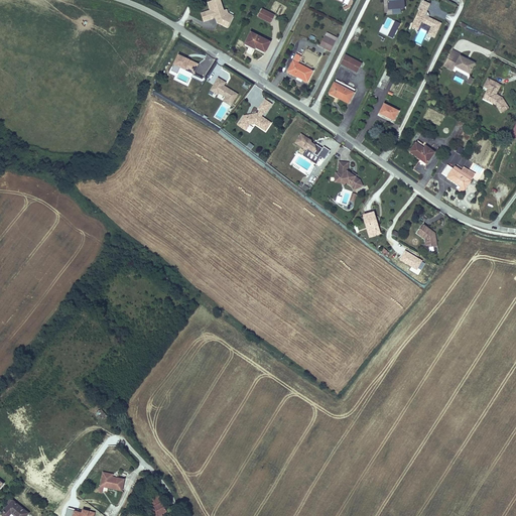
[(227,26),(231,18),(225,15),(223,10),(219,0),(214,0),(209,2),(211,10),(202,13),(204,20),(216,16),(218,21),(227,26)]
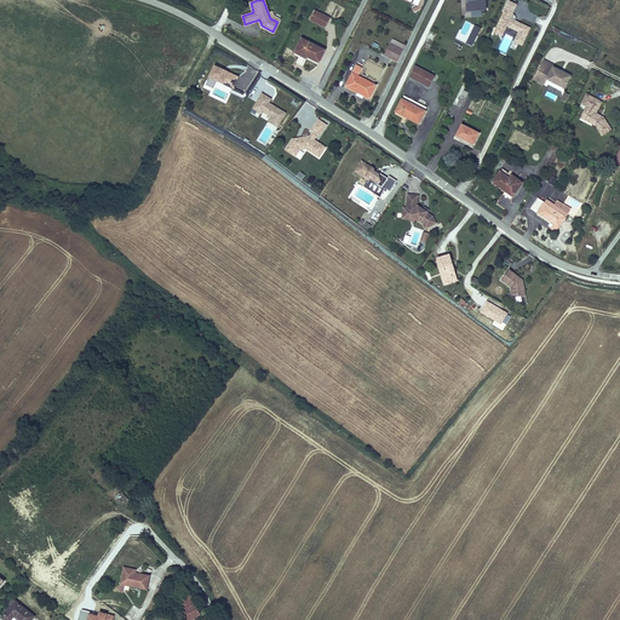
[(487,9),(484,0),(471,0),(472,0),(466,1),(466,11),(487,9)]
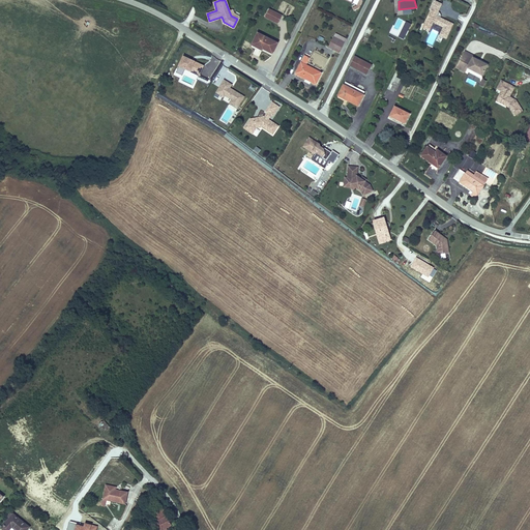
[(452,24),(436,16),(442,3),(434,0),(430,8),(431,9),(424,22),(431,25),(433,22),(443,27),(439,35),(446,38),(452,24)]
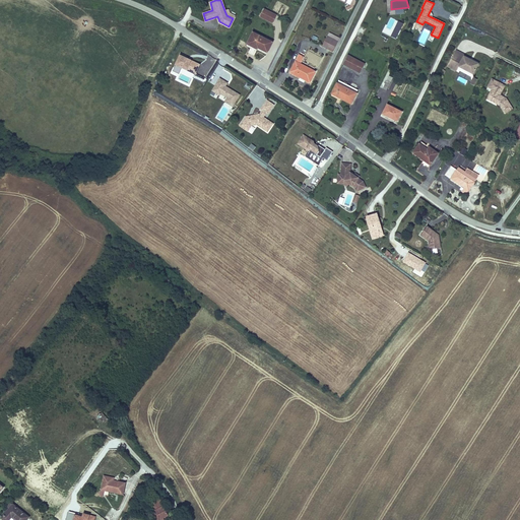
[(260,14),(271,20),(275,12),(264,6),(260,14)]
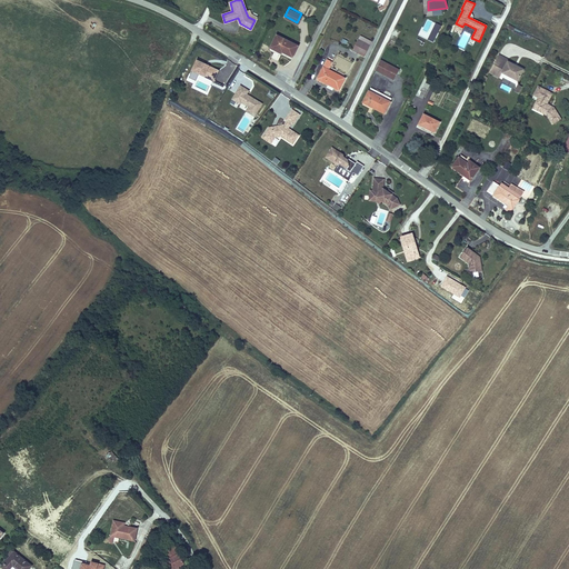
[(276,32),(269,47),(279,51),(280,49),(291,55),(297,43),(276,32)]
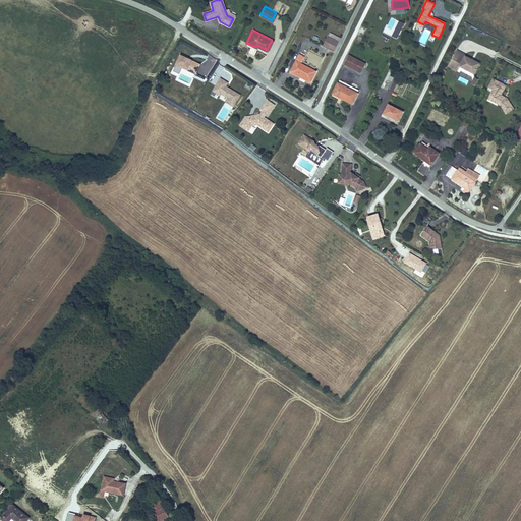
[(338,43),(340,39),(330,33),(328,37),(338,43)]
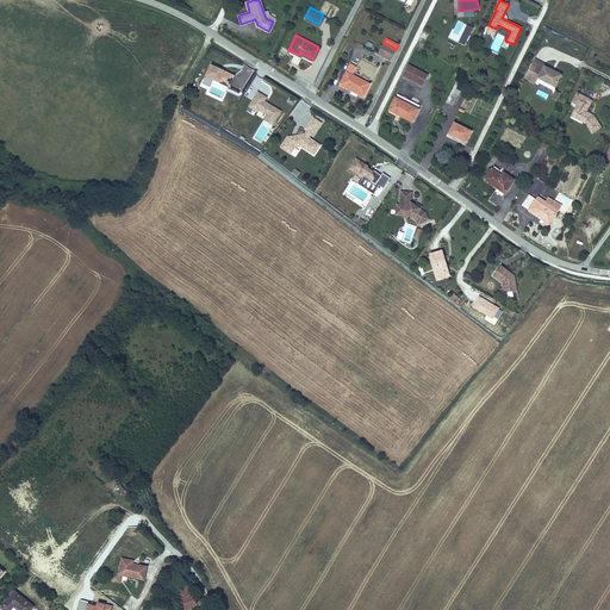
[(390,61),(396,50),(384,43),(378,54),(390,61)]
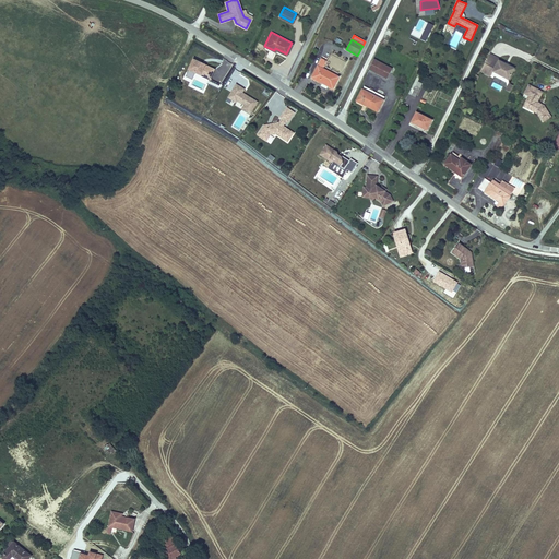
[(512,68),(498,59),(498,58),(488,52),(480,68),(479,70),(483,72),(485,68),(491,71),(491,70),(507,79),(512,68)]
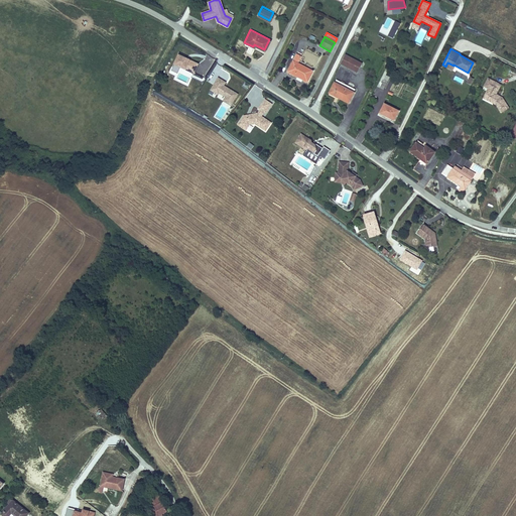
[(341,63),(358,72),(362,63),(345,54),(341,63)]
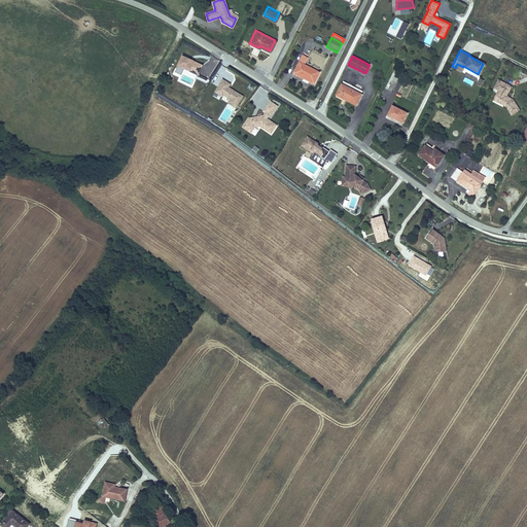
[(183,70),(198,77),(203,67),(182,57),(174,73),(181,76),(183,70)]
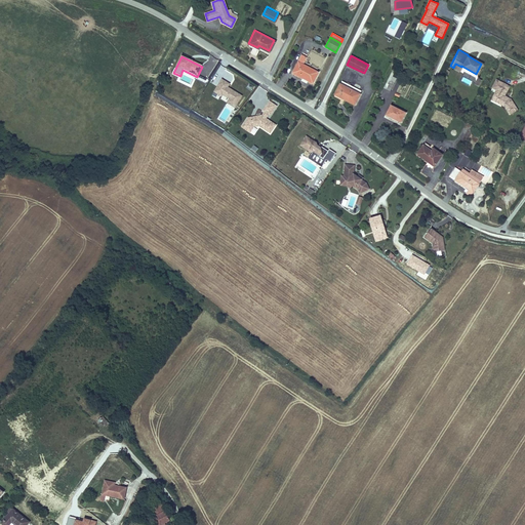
[(293,73),(313,83),(318,73),(303,65),(306,58),(301,56),(293,73)]
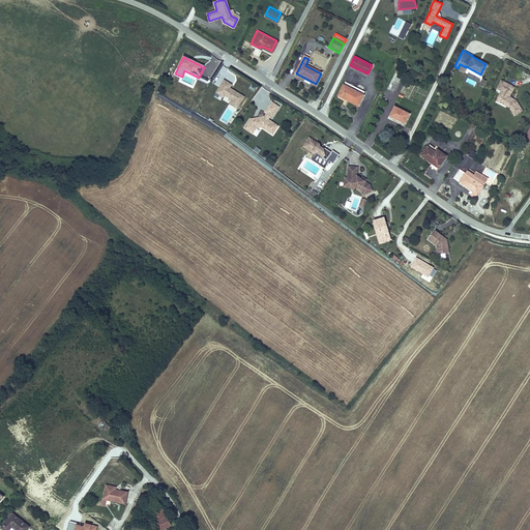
[(245,96),(230,88),(232,84),(223,79),(215,92),(224,97),(225,96),(231,99),(228,104),(238,109),(245,96)]
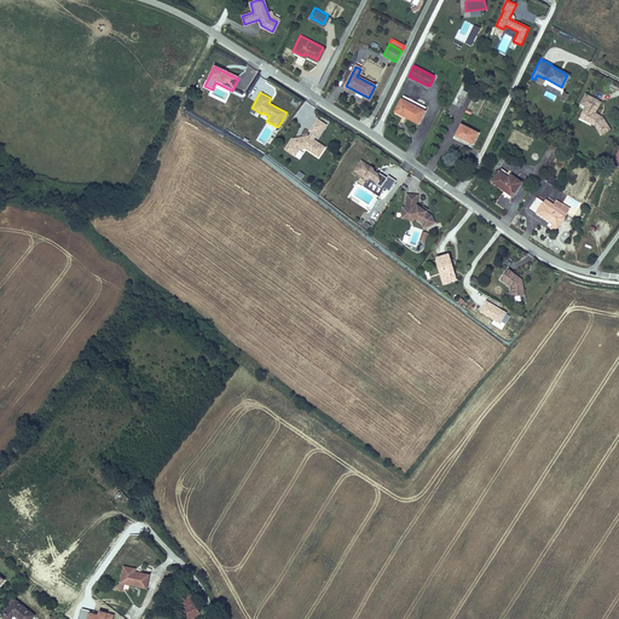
[(462,92),(460,97),(455,108),(458,109),(463,99),(466,94),(462,92)]
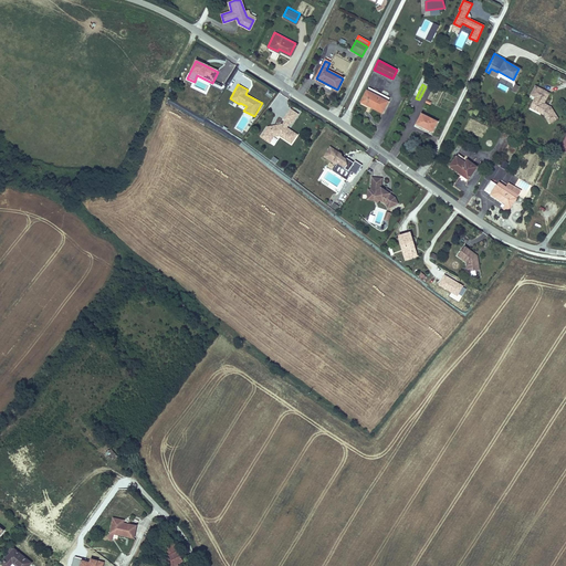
[(549,104),(545,102),(551,91),(541,86),(534,102),(538,104),(536,108),(546,113),(551,121),(551,122),(559,116),(552,105),(551,106),(548,106),(549,104)]
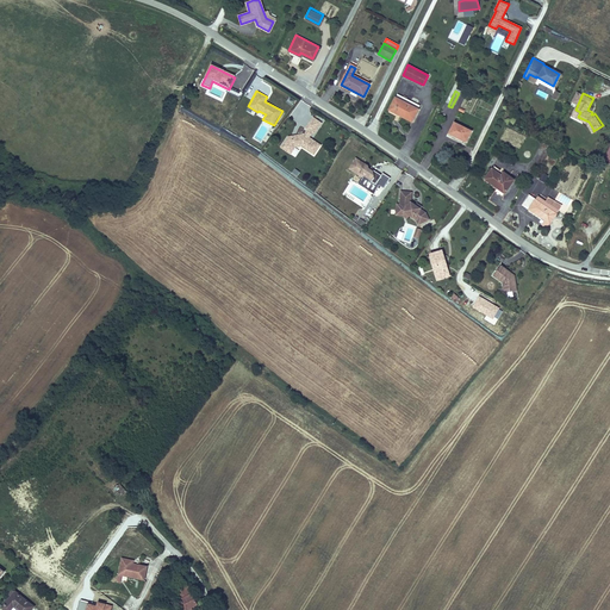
[(398,94),(388,110),(412,122),(419,106),(398,94)]
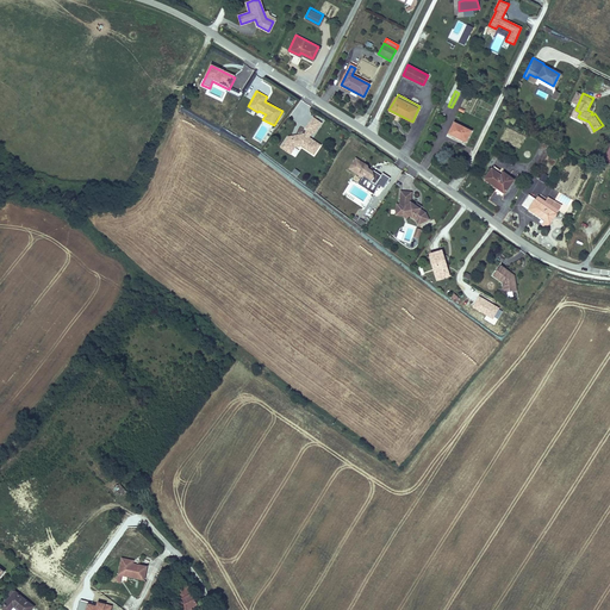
[(321,145),(310,137),(312,134),(315,135),(322,123),(312,117),(304,129),(306,130),(304,134),(287,137),(282,144),(291,150),(294,145),(297,144),(300,147),(313,155),(321,145)]
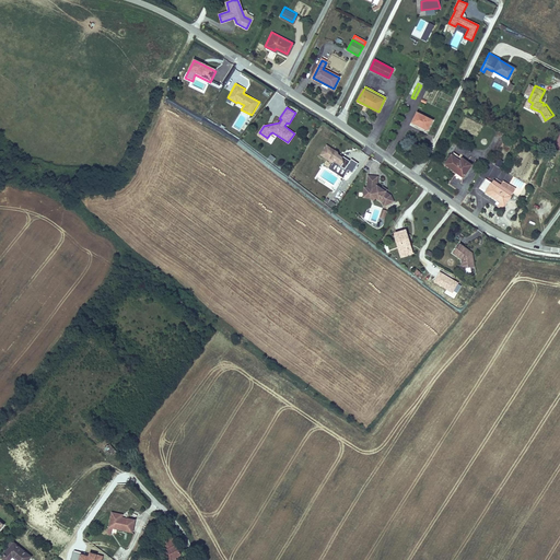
[(418,114),(412,124),(428,131),(432,121),(418,114)]
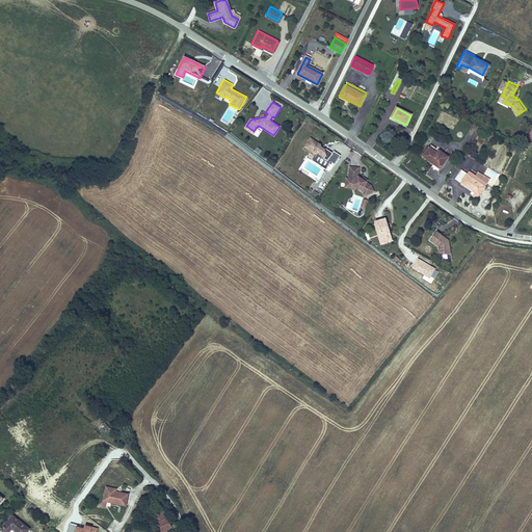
[(254,131),(246,126),(244,129),(253,135),(257,129),(262,128),(259,126),(257,127),(254,131)]
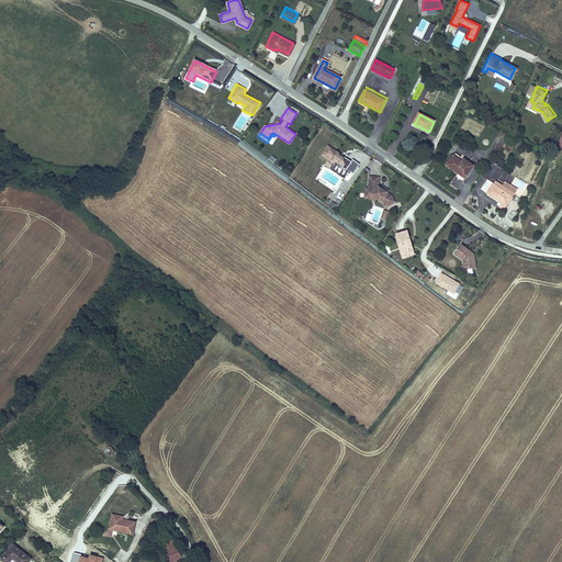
[(359,164),(351,159),(350,161),(344,157),(338,155),(338,152),(327,145),(321,156),(333,164),(335,161),(341,167),(346,169),(352,173),(359,164)]
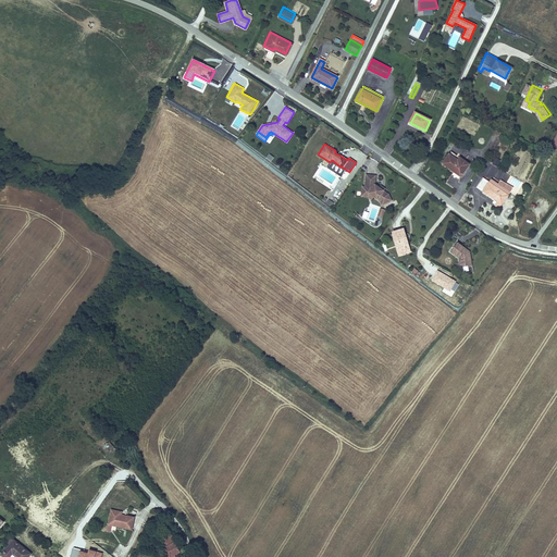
[(462,161),(463,159),(450,150),(449,153),(462,161)]
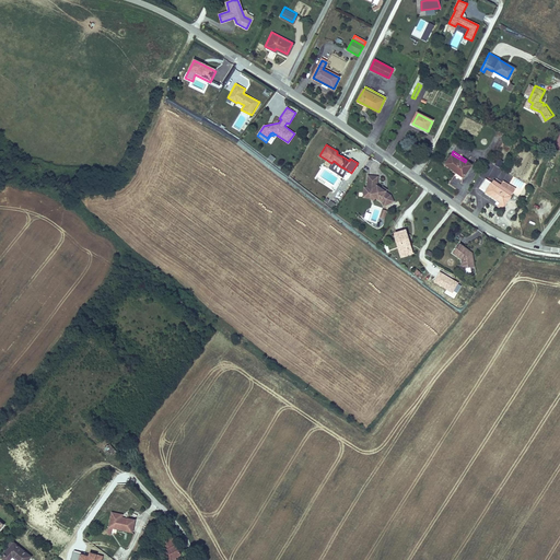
[(473,163),(466,160),(465,162),(452,154),(445,165),(464,176),(473,163)]
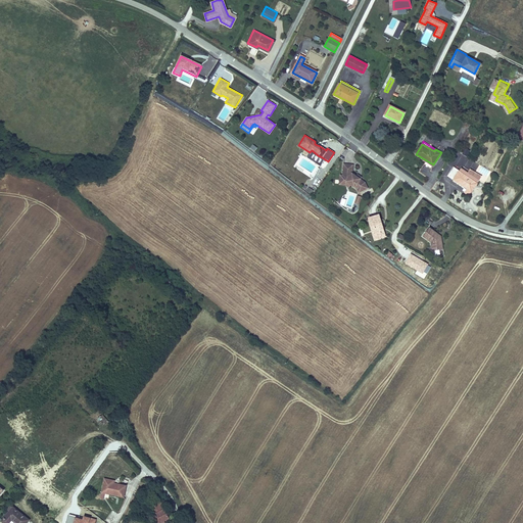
[(342,175),(341,181),(345,181),(350,184),(357,190),(358,189),(360,192),(369,188),(366,182),(361,179),(362,177),(357,174),(355,175),(352,173),(352,164),(342,163),(342,175)]
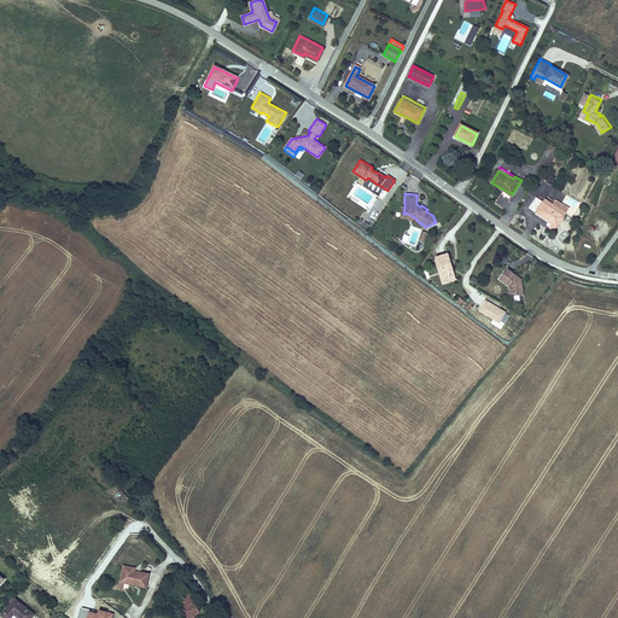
[(548,197),(569,211),(571,208),(551,193),(548,197)]
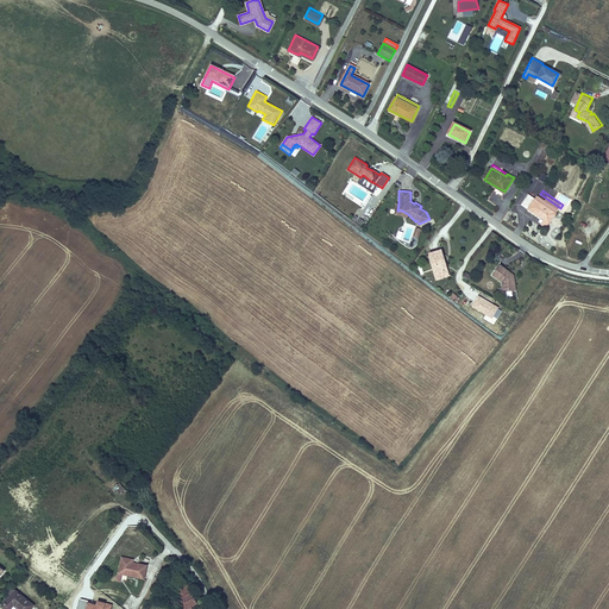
[(552,221),(560,208),(540,194),(538,196),(531,192),(525,203),(547,218),(552,221)]
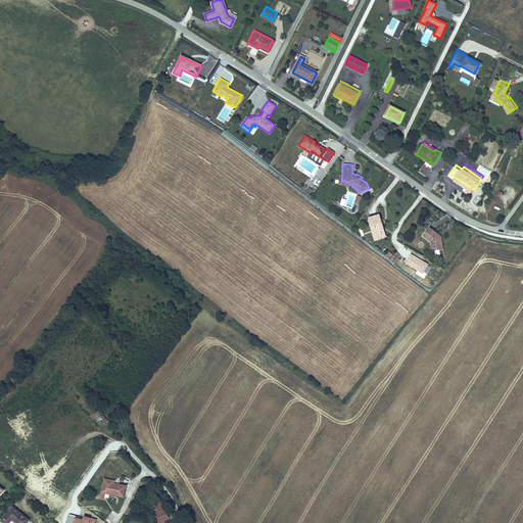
[(341,181),(342,175),(339,175),(338,185),(344,185),(348,187),(350,184),(345,181),(341,181)]
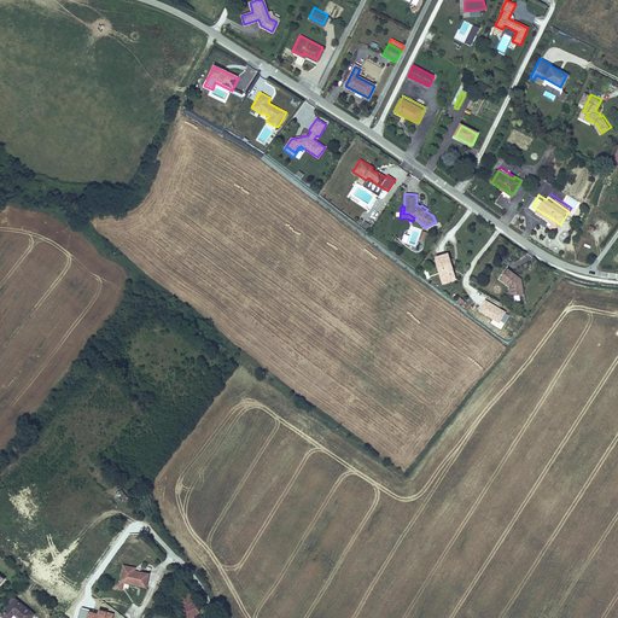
[(454,275),(448,254),(435,257),(441,279),(454,275)]
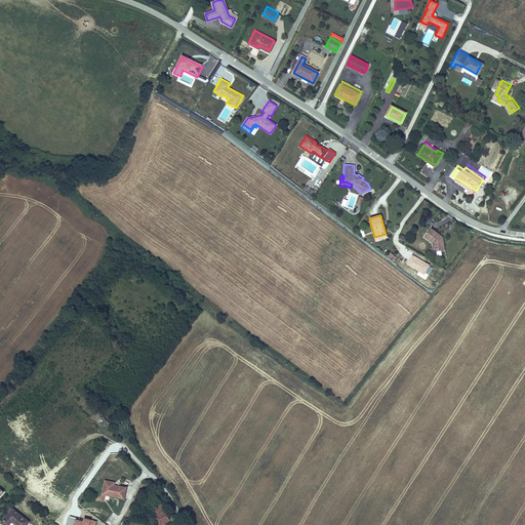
[(441,233),(443,231),(436,226),(429,234),(438,240),(439,249),(446,248),(445,244),(449,244),(448,234),(442,234),(441,233)]
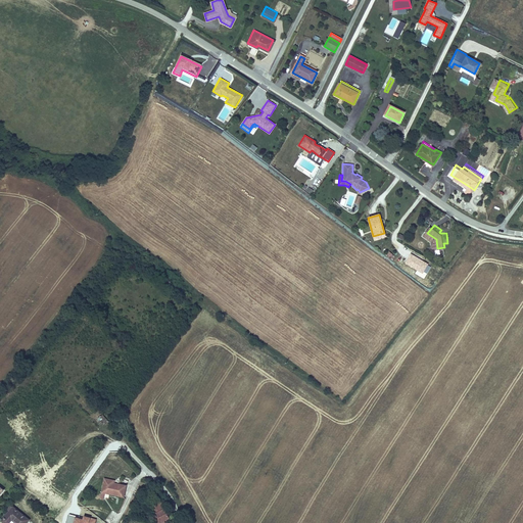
[(98,420),(103,426),(108,422),(102,416),(98,420)]
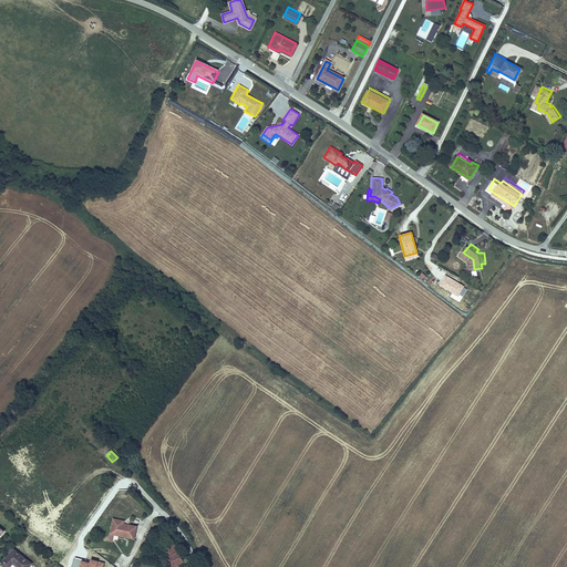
[(123,522),(117,521),(116,525),(112,524),(109,535),(132,540),(135,529),(124,527),(124,528),(122,528),(122,526),(123,522)]
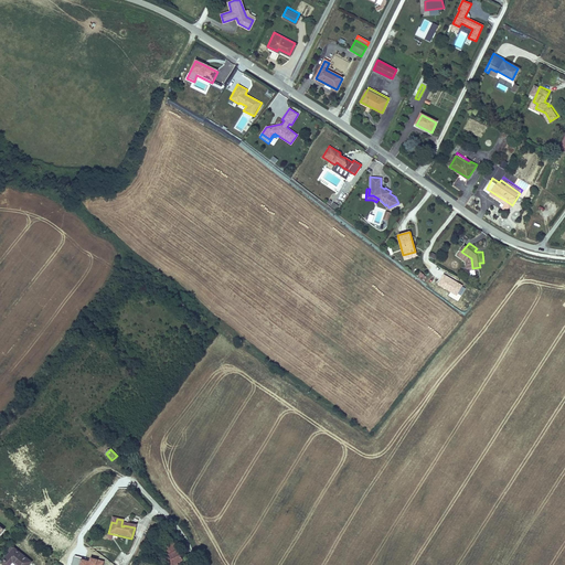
[(177,548),(176,547),(172,548),(169,543),(163,546),(170,557),(167,560),(169,564),(170,564),(173,564),(177,562),(182,560),(178,552),(179,551),(178,548),(177,548)]
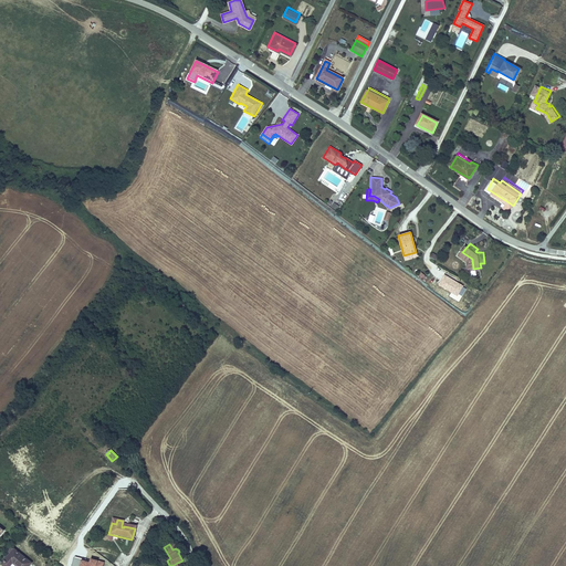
[(12,549),(1,564),(3,565),(7,565),(10,563),(13,565),(27,565),(29,563),(12,549)]
